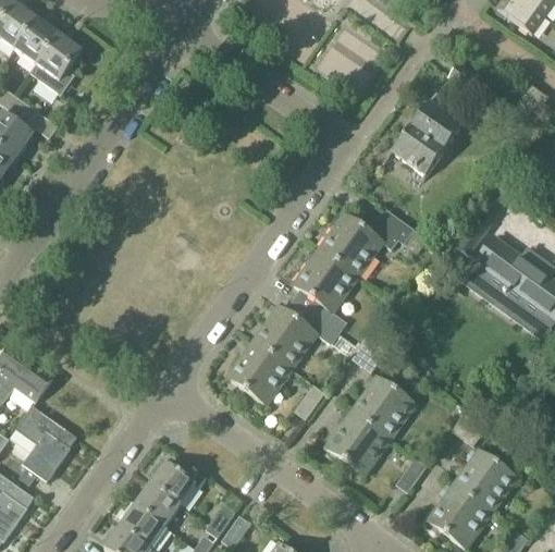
[(0,0),(0,24),(15,3),(11,0),(0,0)]
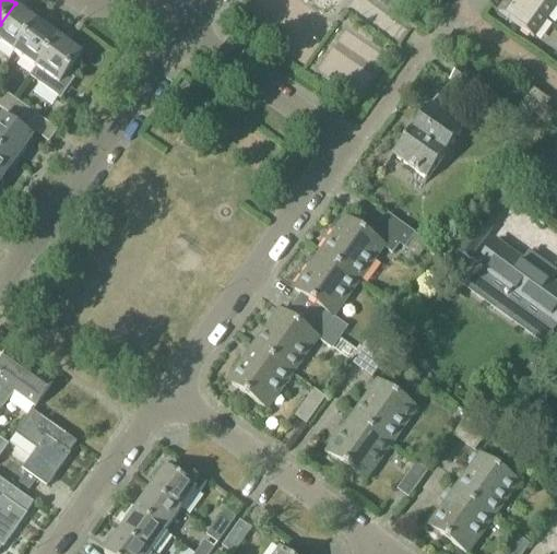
[(547,16),(523,0),(505,0),(498,9),(535,35),(547,16)]
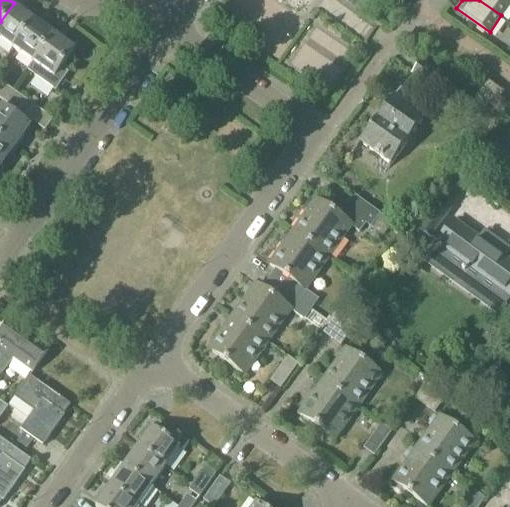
[(479,0),(501,15),(509,3),(509,0),(479,0)]
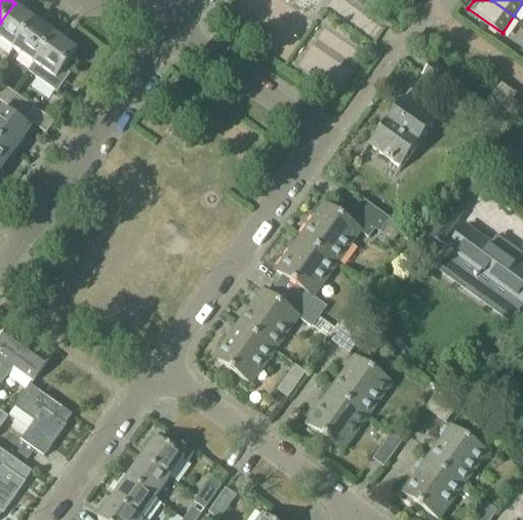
[(35,17),(14,3),(0,23),(0,36),(14,46),(35,17)]
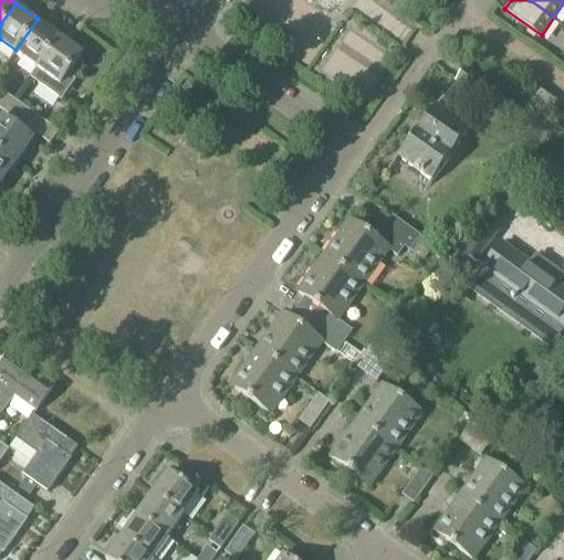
[(60,35),(38,19),(16,50),(38,66),(60,35)]
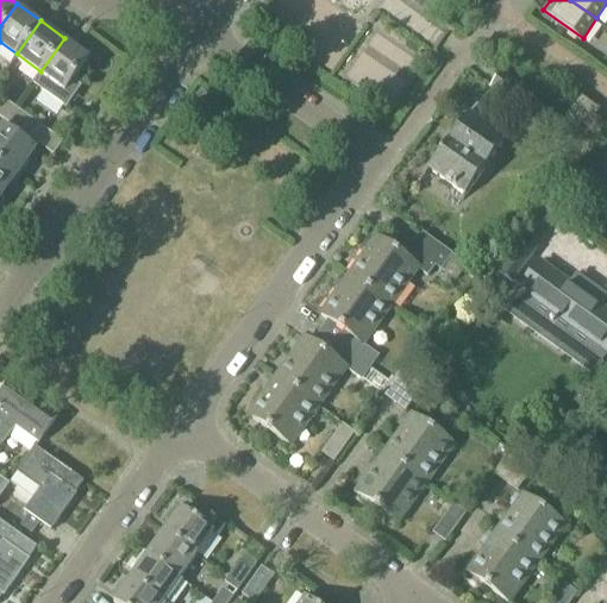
[(64,38),(41,71),(35,81),(68,105),(82,83),(74,77),(89,55),(64,38)]
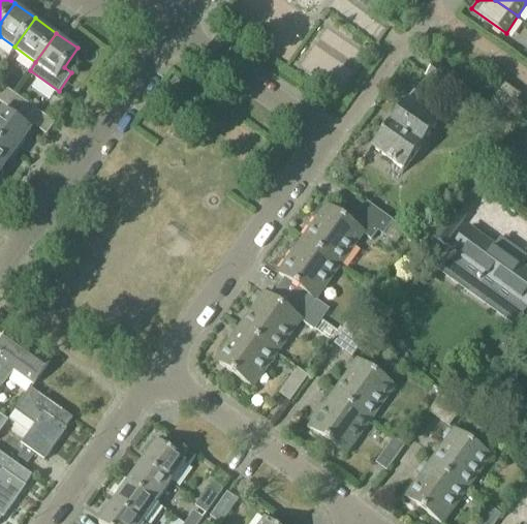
[(447,89),(458,75),(436,60),(427,73),(447,89)]
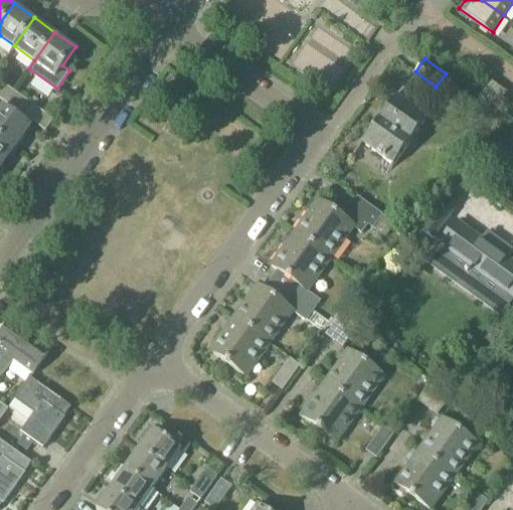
[(492,79),(482,94),(497,105),(507,92),(492,79)]
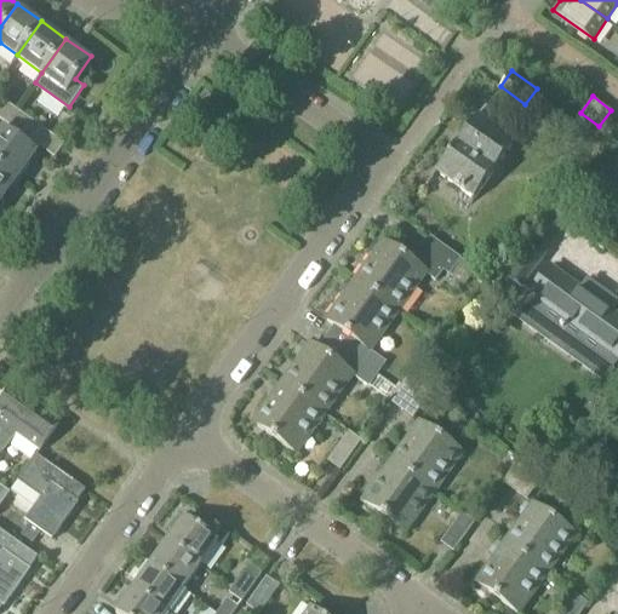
[(0,114),(7,120),(17,107),(9,99),(0,110),(0,114)]
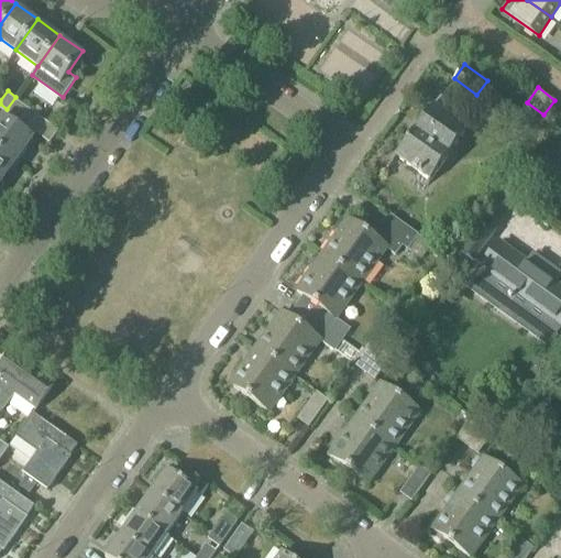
[(397,153),(431,178),(469,127),(452,116),(459,107),(442,94),(436,104),(397,153)]
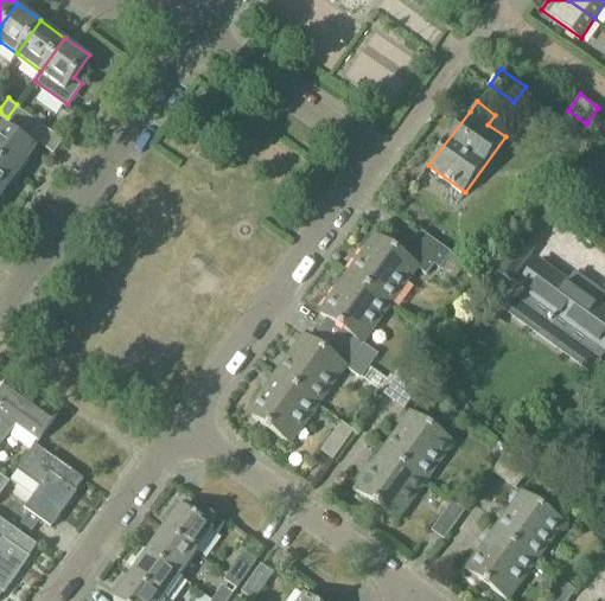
[(42,122),(17,104),(7,117),(32,135),(42,122)]
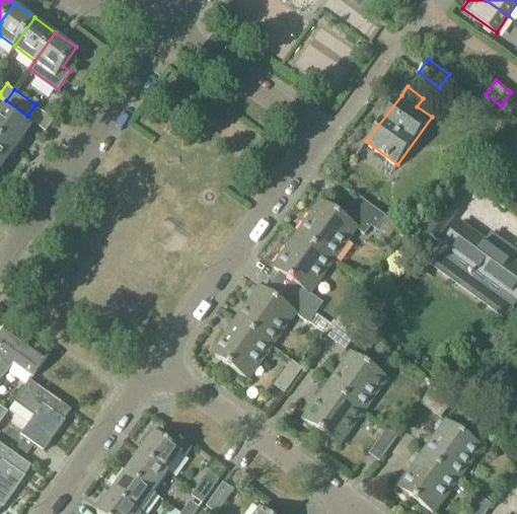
[(3,106),(0,109),(0,135),(16,148),(31,127),(3,106)]
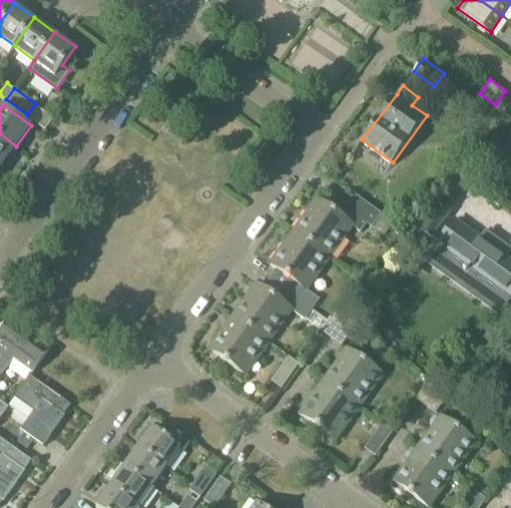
[(16,146),(0,133),(0,164),(2,166),(16,146)]
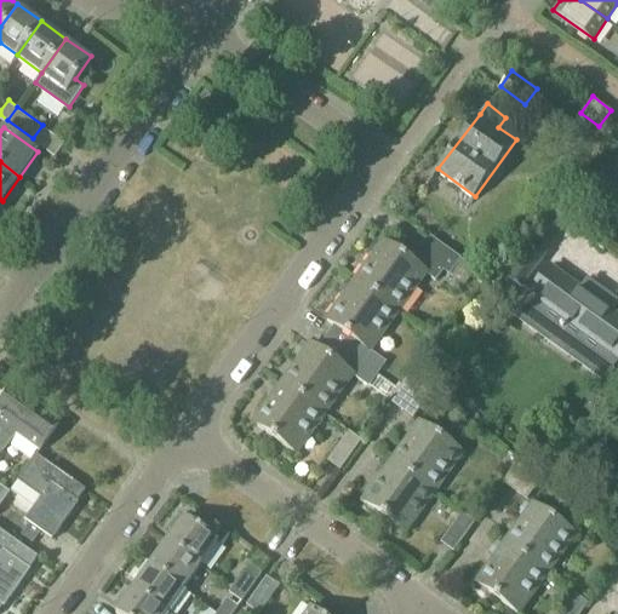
[(355,277),(399,309),(428,269),(438,276),(445,267),(467,282),(481,259),(467,250),(462,256),(431,234),(413,259),(383,237),(355,277)]
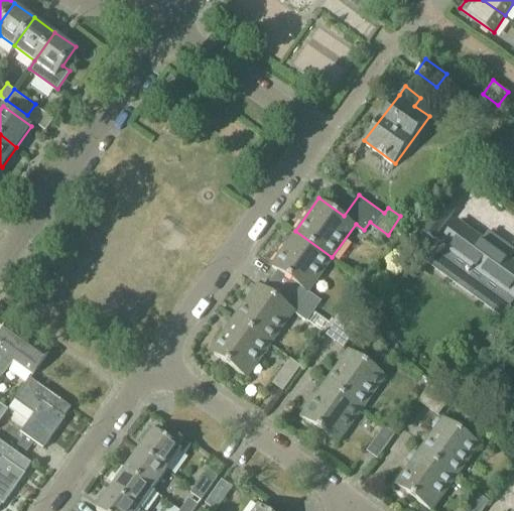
[(444,203),(425,229),(435,236),(455,211),(444,203)]
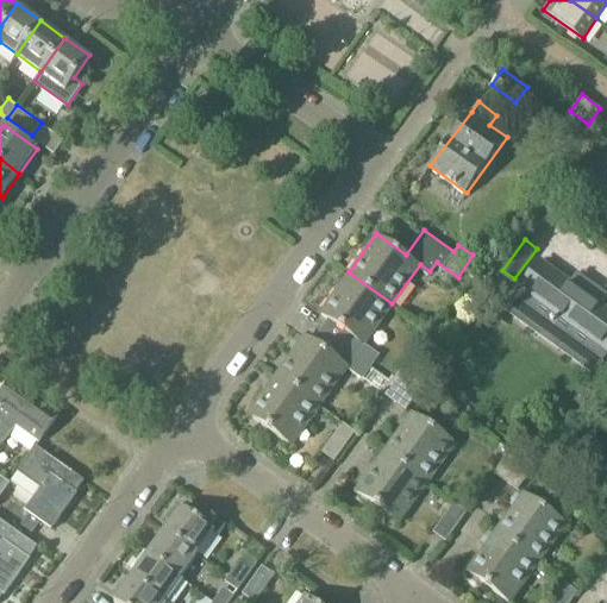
[(543,257),(515,294),(552,321),(568,333),(602,358),(606,352),(606,303),(602,301),(606,296),(606,291),(577,270),(571,278),(543,257)]
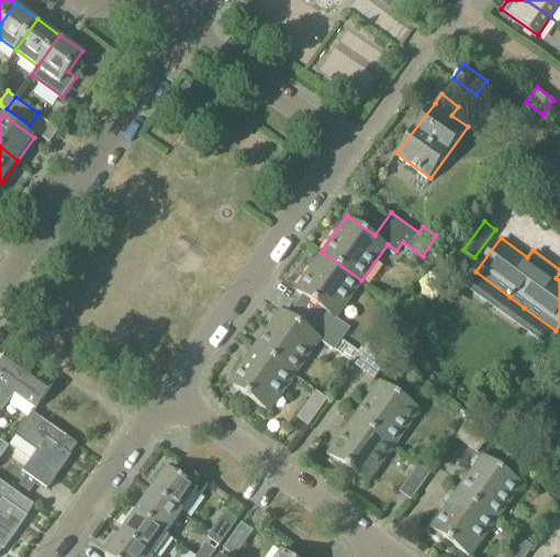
[(361,280),(322,252),(297,287),(303,292),(295,303),(343,337),(350,325),(336,315),(361,280)]
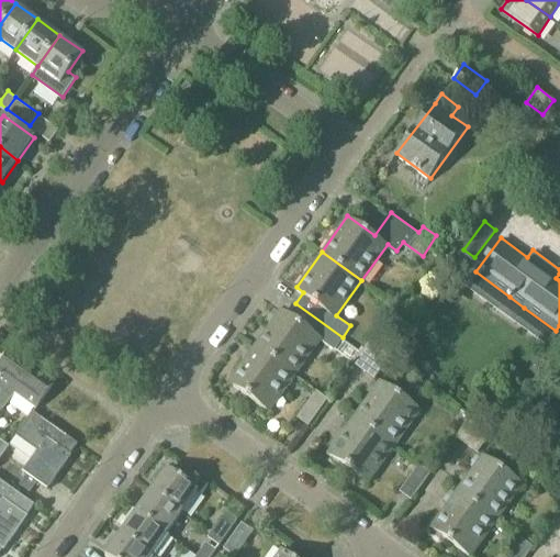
[(281,309),(255,344),(294,372),(321,337),(335,348),(343,337),(295,303),(288,313),(281,309)]
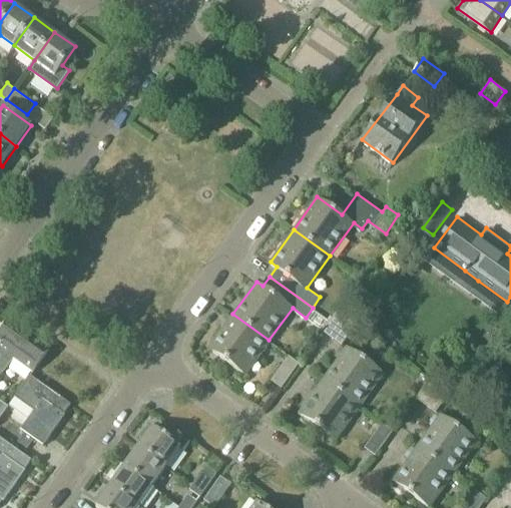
[(357,323),(338,309),(323,330),(342,344),(357,323)]
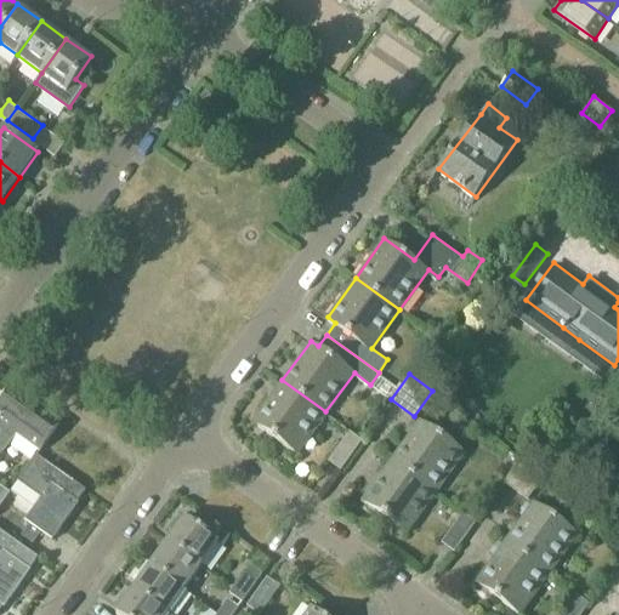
[(325,411),(282,380),(254,420),(297,451),(325,411)]
